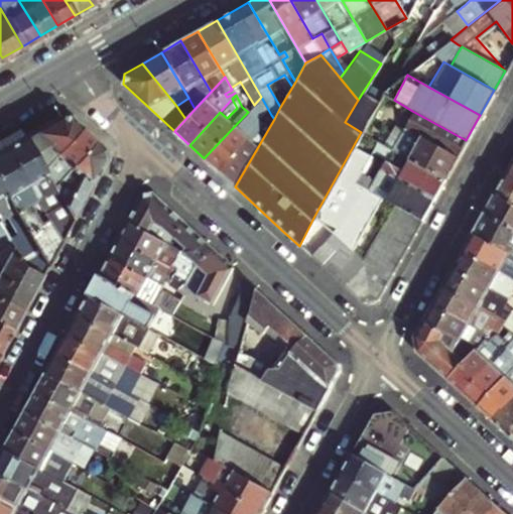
[(254,105),(248,112),(204,158),(219,171),(271,115),(261,97),(254,105)]
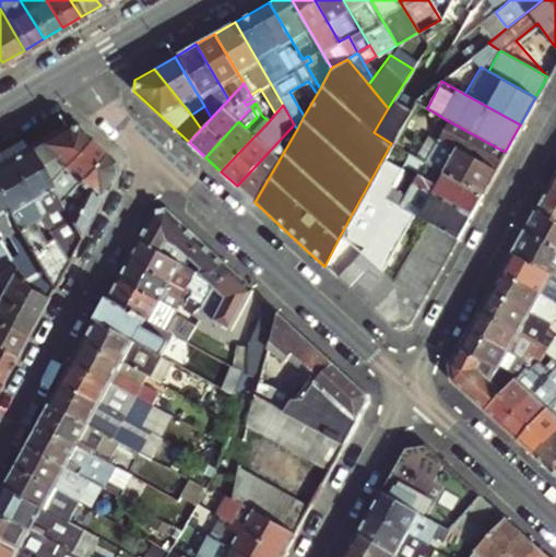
[(447,120),(437,138),(495,170),(505,152),(447,120)]
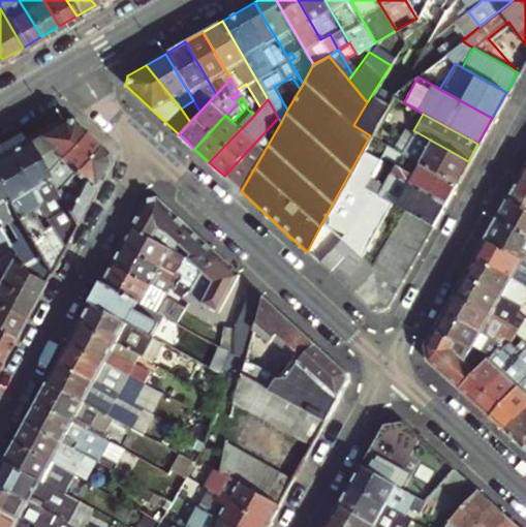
[(59,116),(24,136),(43,171),(82,128),(69,117),(59,116)]
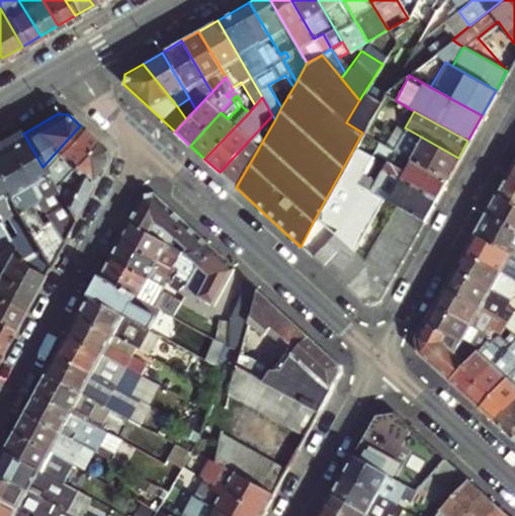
[(236,187),(275,119),(272,115),(220,172),(236,187)]
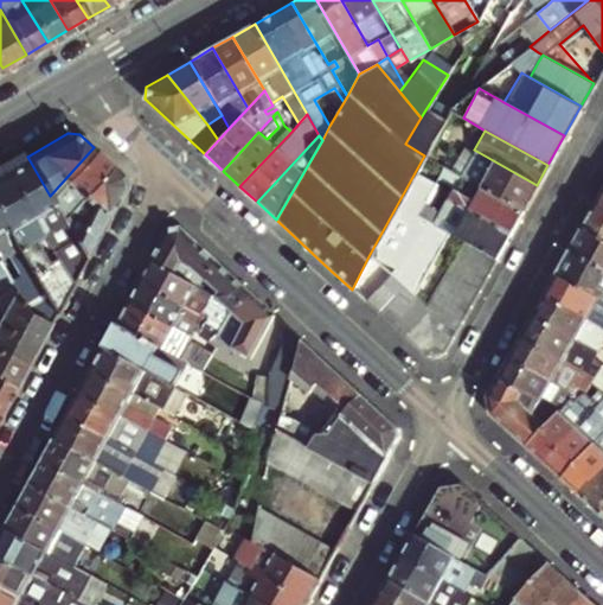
[(94,147),(50,196),(63,218),(76,204),(79,199),(111,163),(94,147)]
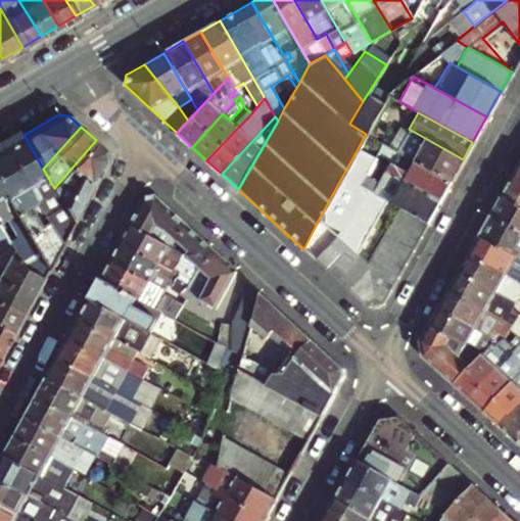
[(397,151),(415,161),(450,182),(463,159),(409,129),(397,151)]
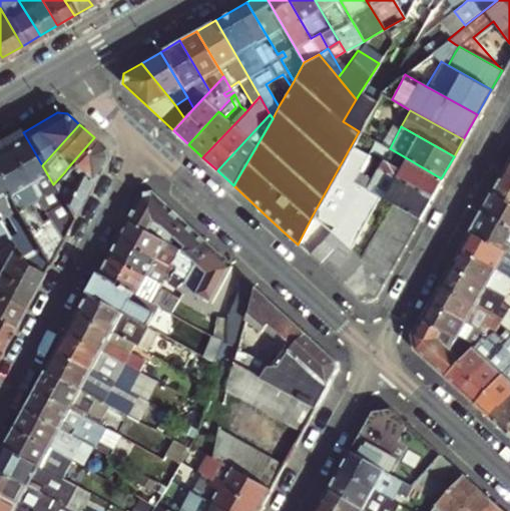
[(23,132),(4,143),(59,238),(71,215),(53,184),(42,165),(23,132)]
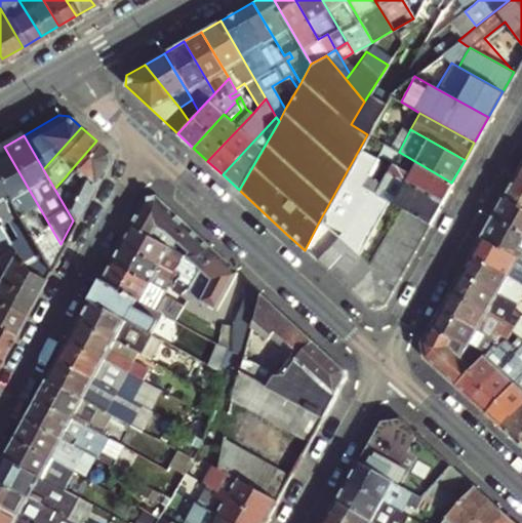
[(96,141),(69,172),(75,177),(79,182),(83,173),(91,188),(107,159),(106,150),(96,141)]
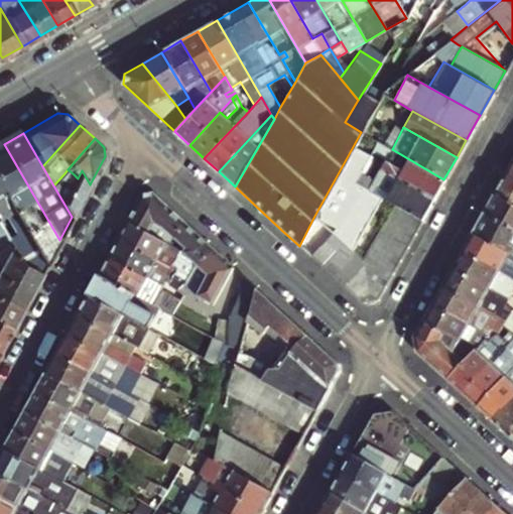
[(392,149),(376,140),(369,153),(381,160),(383,155),(388,158),(392,149)]
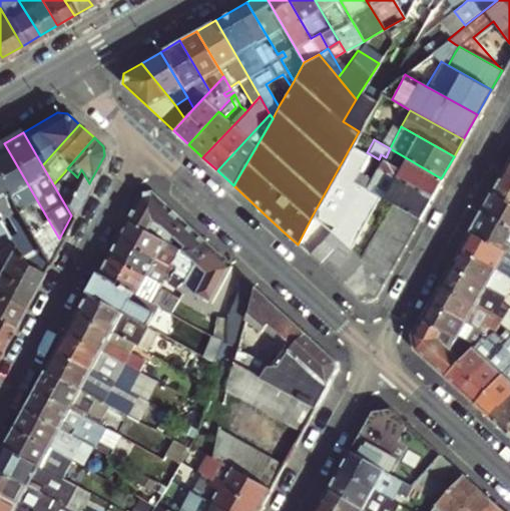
[(0,182),(31,235),(46,263),(59,238),(4,143),(0,145),(0,182)]
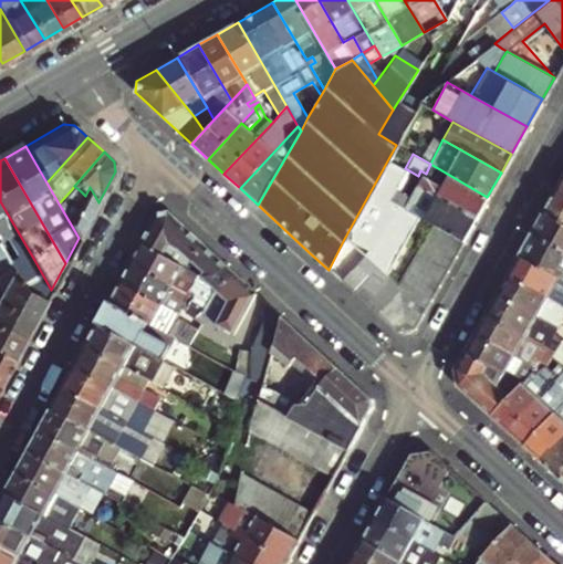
[(424,177),(418,187),(475,218),(487,197),(449,175),(441,187),(424,177)]
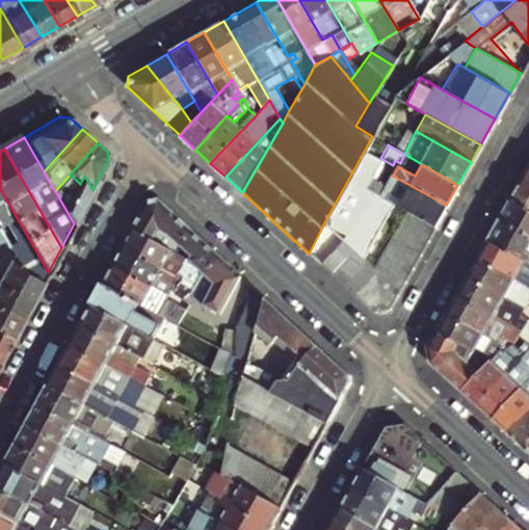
[(78,188),(72,184),(67,179),(55,191),(74,223),(93,190),(84,176),(80,184),(78,188)]
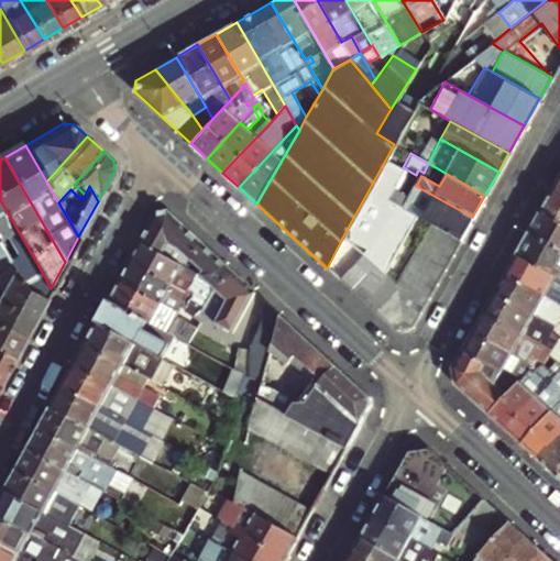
[(472,217),(416,186),(409,197),(392,187),(386,198),(430,222),(460,239),(472,217)]
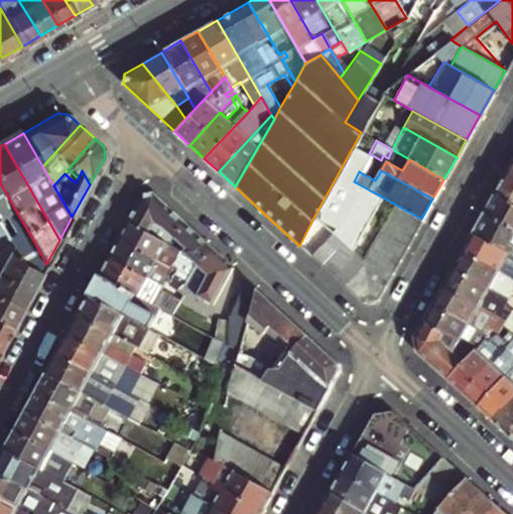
[(494,195),(512,205),(512,178),(505,174),(494,195)]
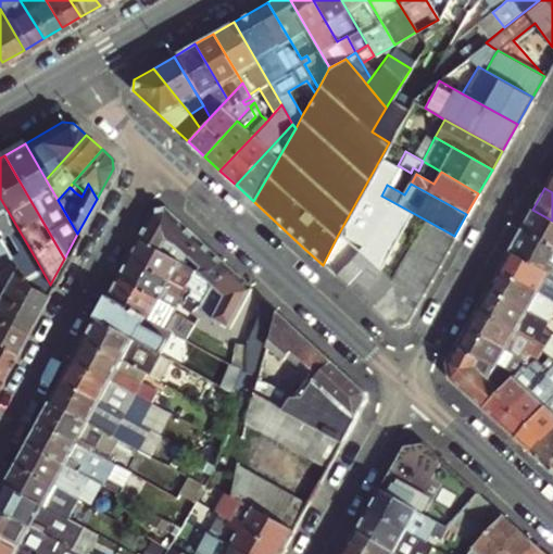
[(25,261),(34,255),(0,198),(0,235),(5,233),(16,251),(19,250),(25,261)]
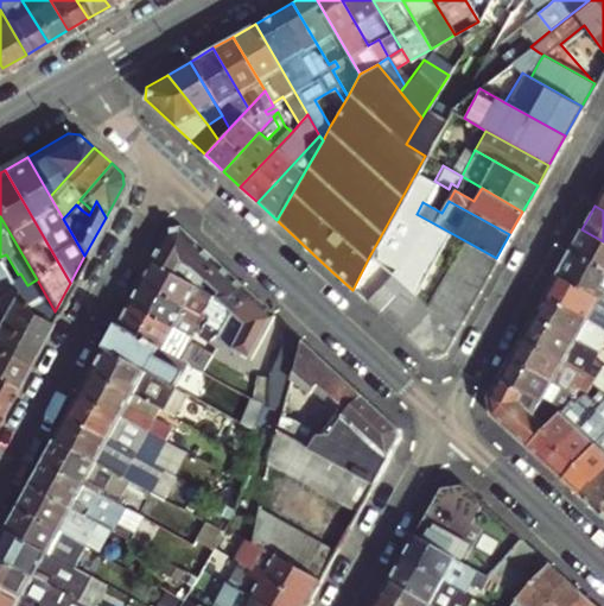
[(167,228),(151,260),(177,275),(182,265),(192,276),(189,282),(196,285),(218,263),(179,227),(167,228)]
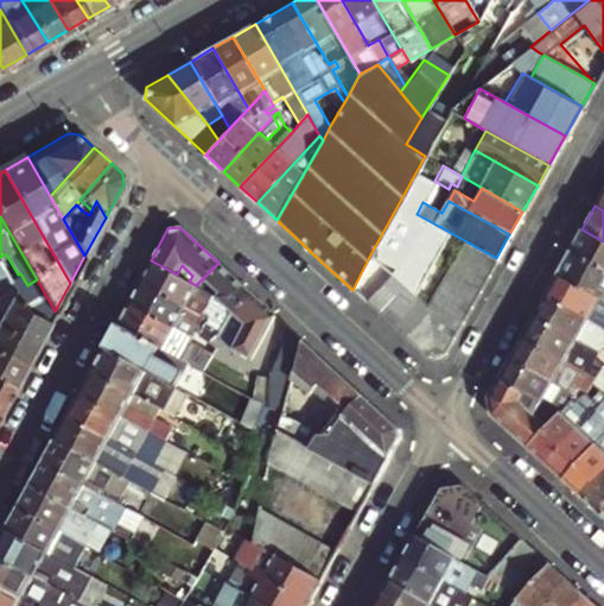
[(570,251),(603,270),(603,241),(582,229),(570,251)]
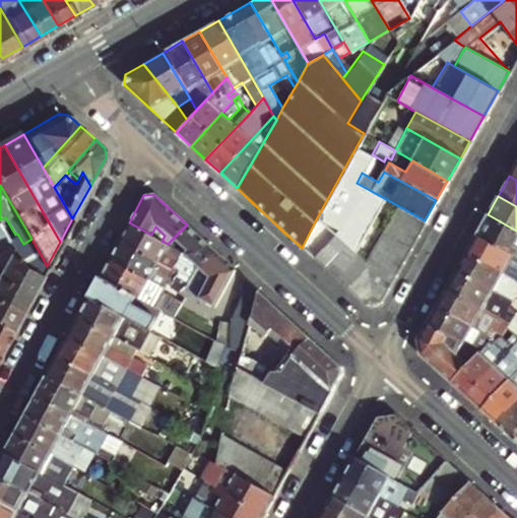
[(397,205),(389,219),(416,235),(425,221),(425,220),(397,205)]
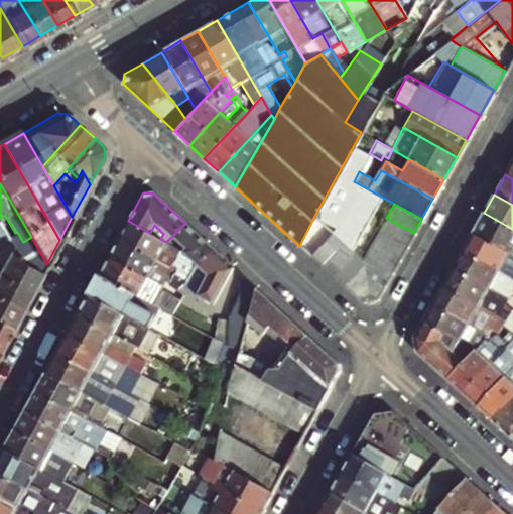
[(473,233),(512,254),(512,229),(484,213),(473,233)]
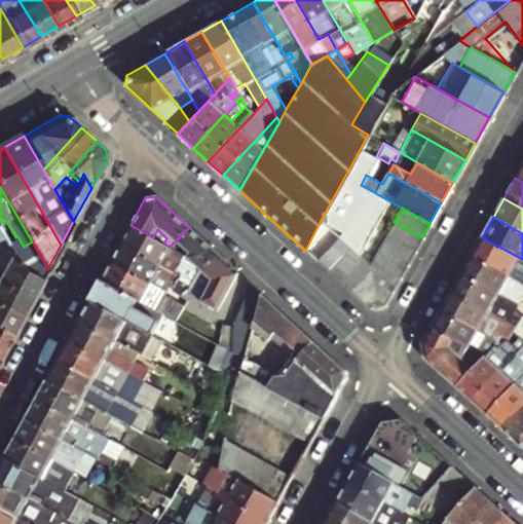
[(316,261),(337,237),(320,222),(305,251),(316,261)]
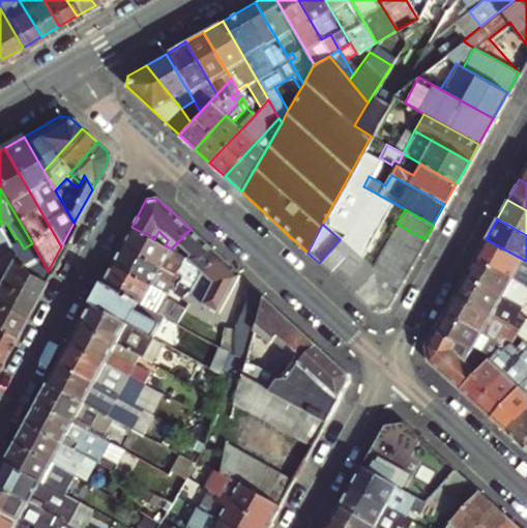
[(397,224),(389,237),(417,253),(425,239),(397,224)]
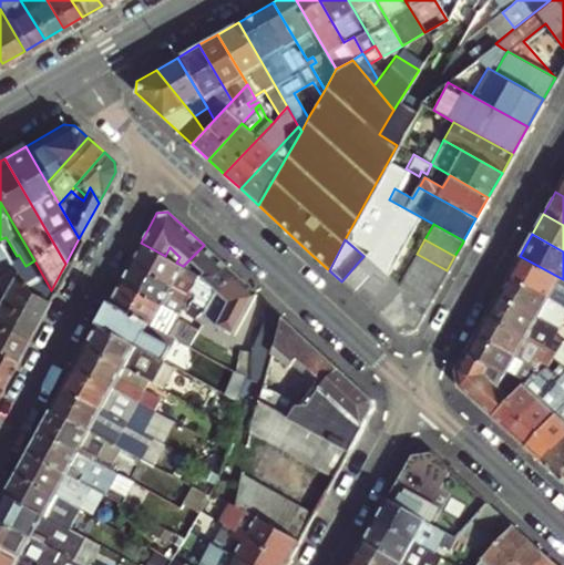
[(141,243),(130,262),(188,294),(192,299),(196,293),(191,289),(198,275),(183,266),(176,263),(165,256),(141,243)]
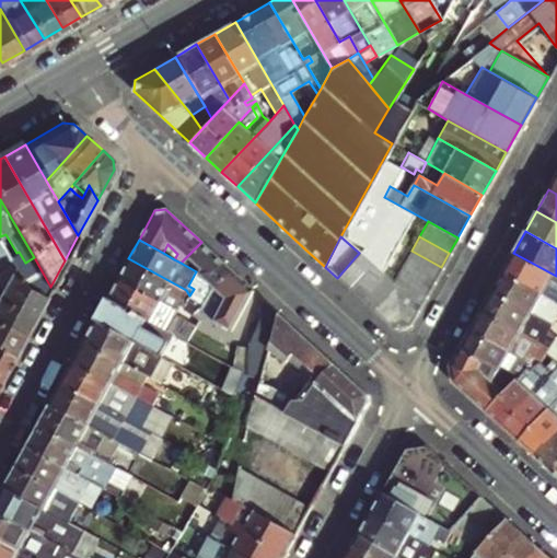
[(194,289),(189,295),(197,306),(232,270),(201,242),(181,263),(196,271),(188,286),(194,289)]
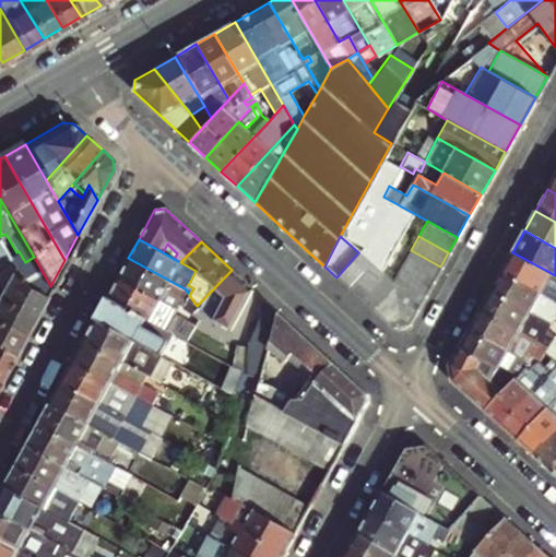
[(411,250),(403,264),(432,281),(440,267),(411,250)]
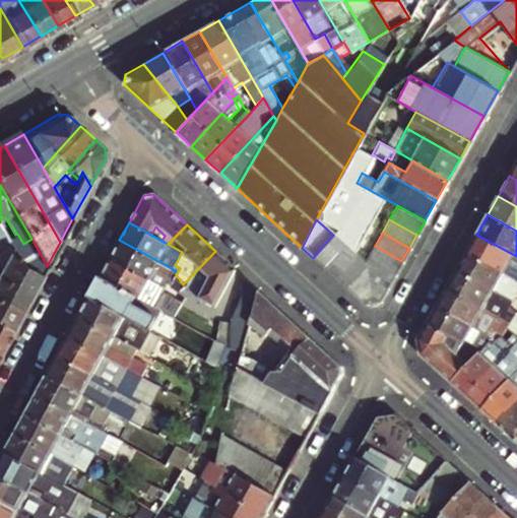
[(333,235),(313,258),(324,268),(345,245),(333,235)]
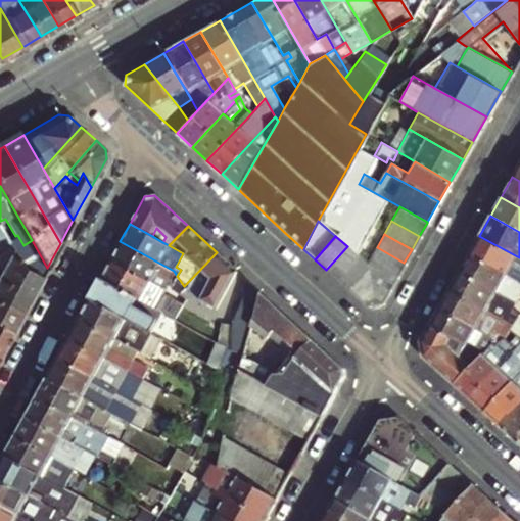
[(519,278),(519,257),(479,236),(469,253),(518,280),(519,279),(519,278)]
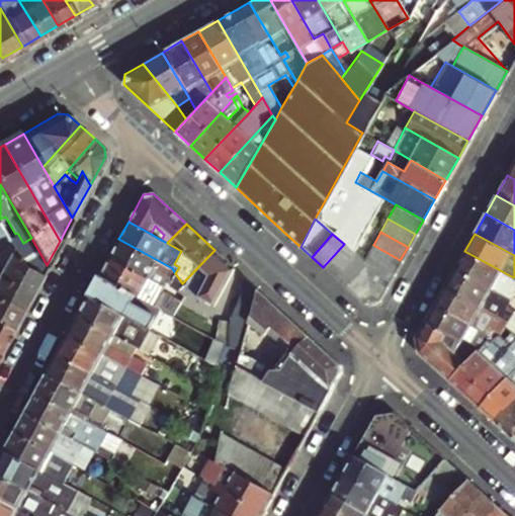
[(0,248),(9,243),(6,238),(0,241),(0,248)]
